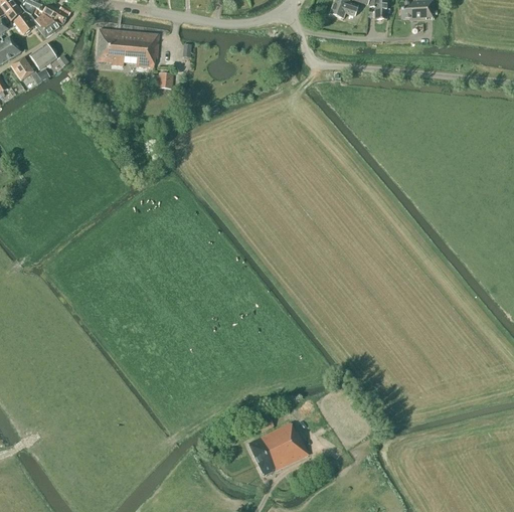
[(0,0),(0,5),(11,20),(22,11),(13,0),(0,0)]
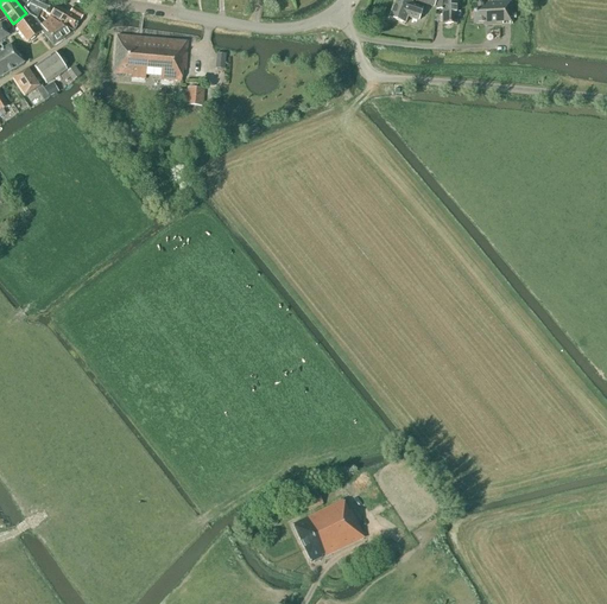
[(52,13),(57,4),(49,0),(25,0),(32,4),(31,6),(33,7),(31,13),(37,17),(39,13),(42,8),(52,13)]
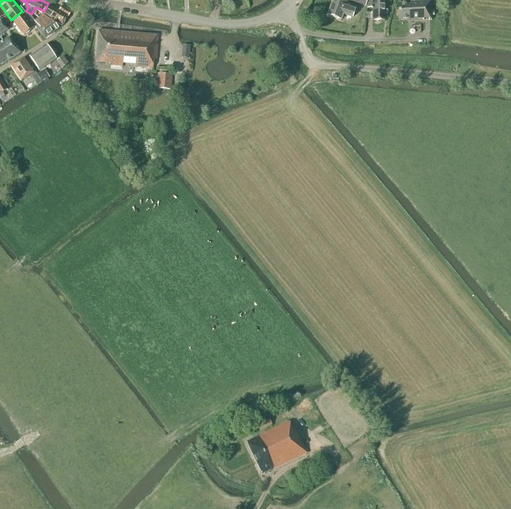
[(353,15),(357,4),(347,1),(347,0),(332,0),(328,13),(341,18),(343,12),(353,15)]
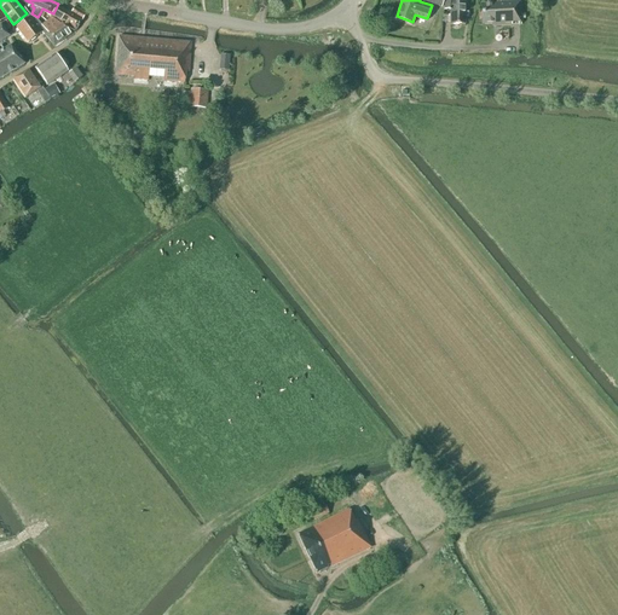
[(466,22),(467,4),(466,0),(446,0),(446,4),(451,4),(451,22),(466,22)]
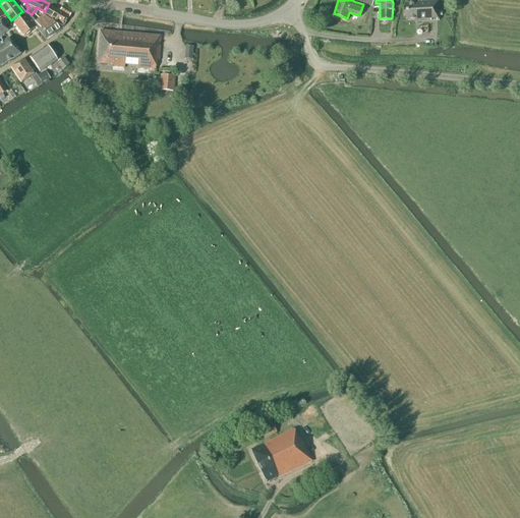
[(410,0),(411,4),(406,4),(406,18),(415,17),(415,19),(431,18),(431,16),(438,16),(438,18),(440,18),(439,0),(410,0)]
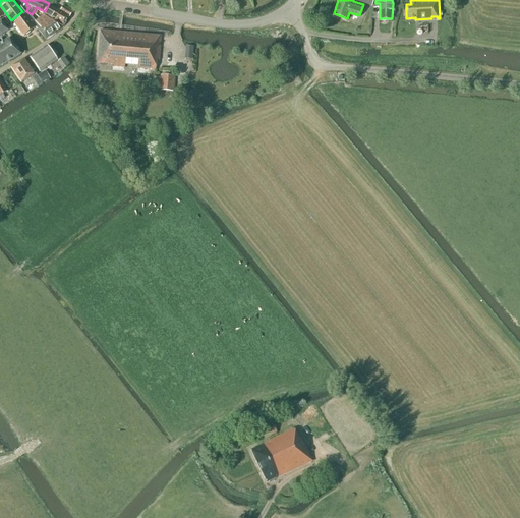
[(50,20),(56,30),(64,24),(73,10),(63,4),(60,9),(49,3),(45,11),(36,7),(34,11),(41,15),(45,19),(47,18),(48,18),(50,20)]
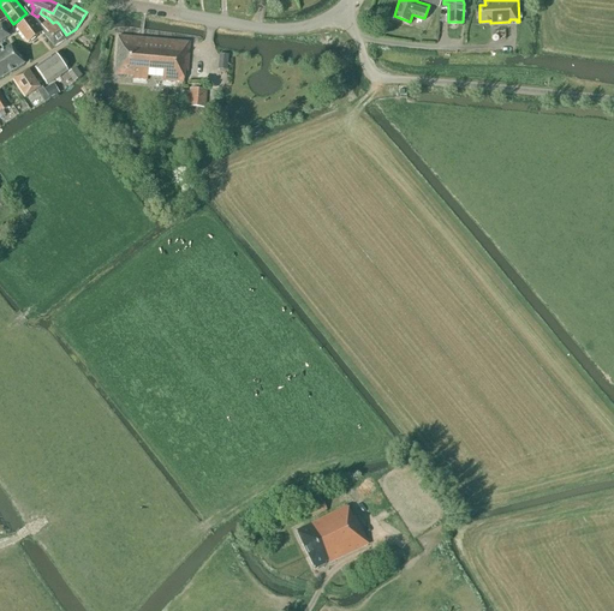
[(54,43),(66,35),(59,24),(57,22),(55,22),(53,23),(48,18),(40,13),(37,17),(31,13),(35,17),(34,18),(40,25),(43,29),(46,31),(54,43)]
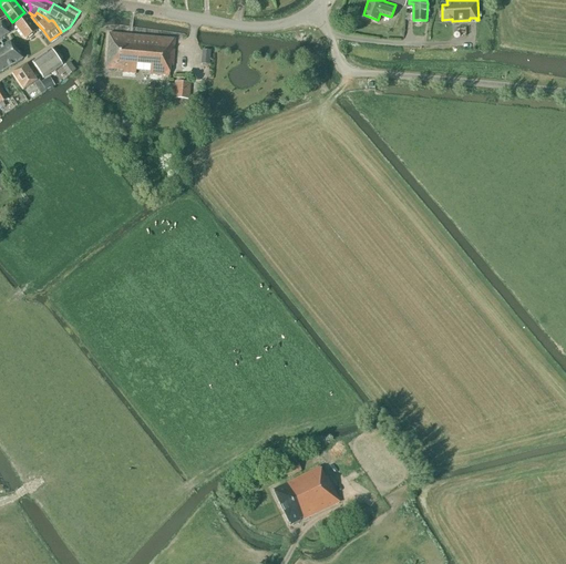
[(0,37),(3,34),(6,33),(9,31),(6,27),(10,23),(7,17),(0,20),(0,37)]
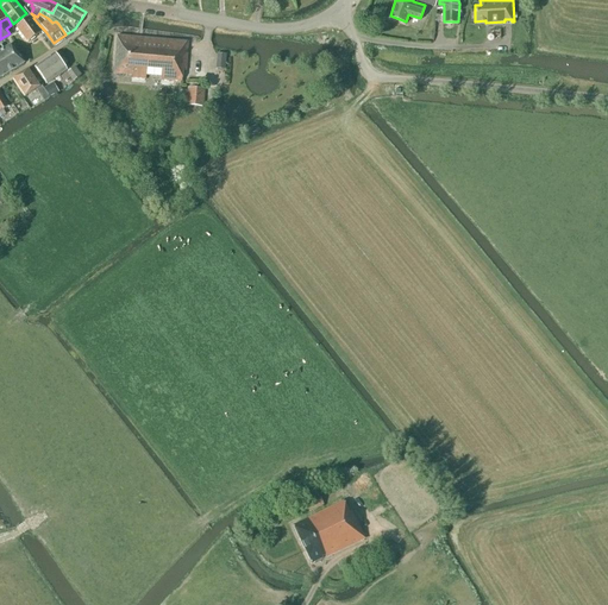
[(45,31),(35,19),(20,29),(29,39),(41,31),(43,33),(45,31)]
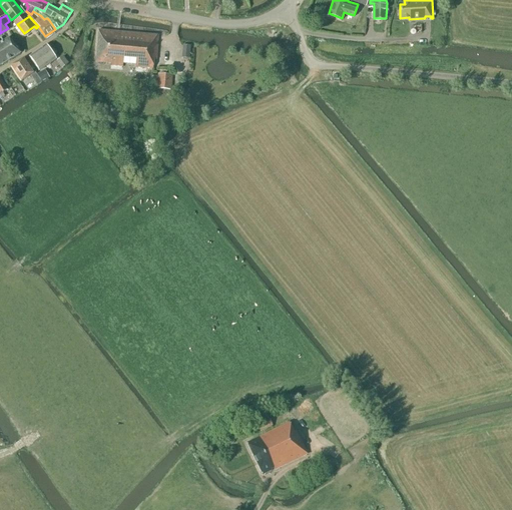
[(112,61),(112,63),(123,64),(124,57),(136,58),(136,65),(154,66),(155,57),(157,57),(159,33),(99,28),(96,62),(104,63),(107,61),(112,61)]
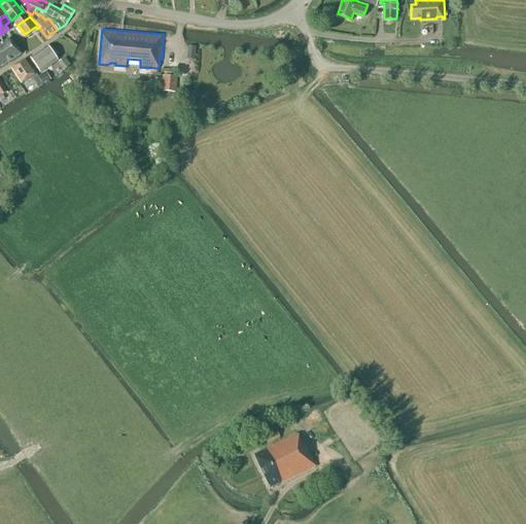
[(5,31),(3,32),(7,38),(0,42),(0,65),(22,53),(5,31)]
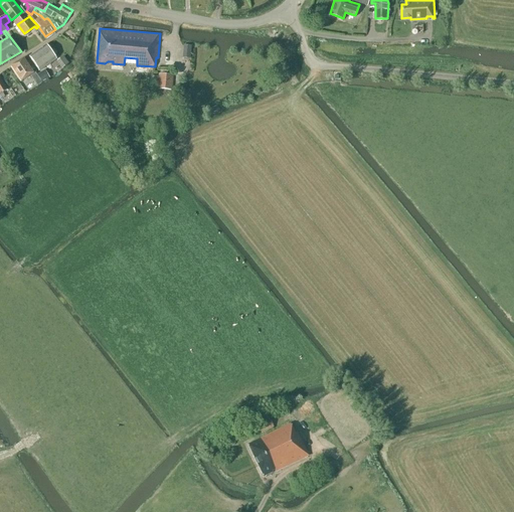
[(40,68),(57,56),(47,42),(30,54),(40,68)]
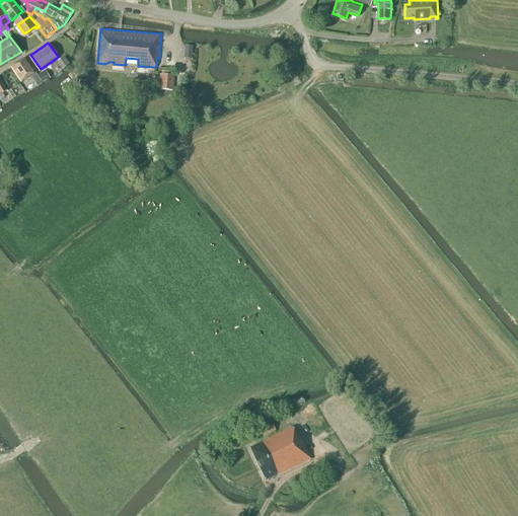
[(61,58),(65,65),(70,62),(65,55),(61,58)]
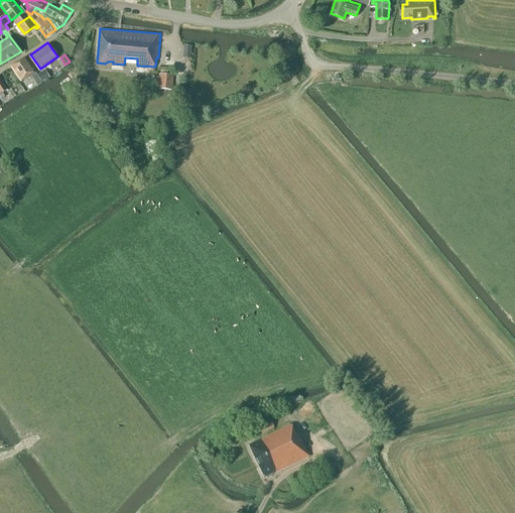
[(21,81),(31,74),(34,72),(24,56),(11,65),(21,81)]
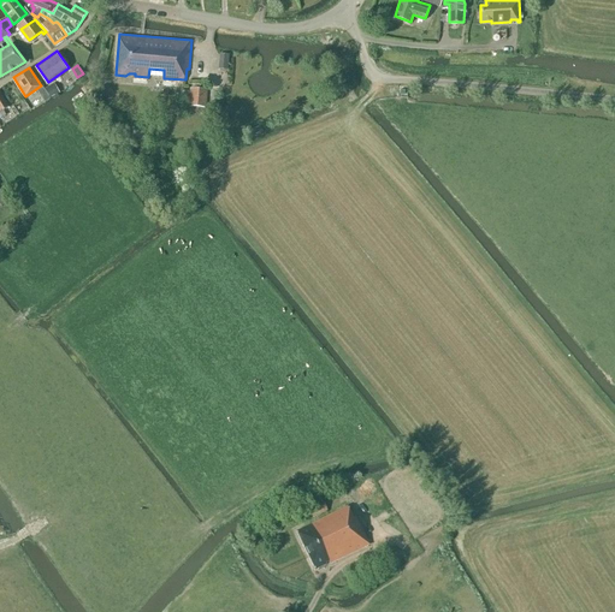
[(60,90),(55,81),(45,87),(51,96),(60,90)]
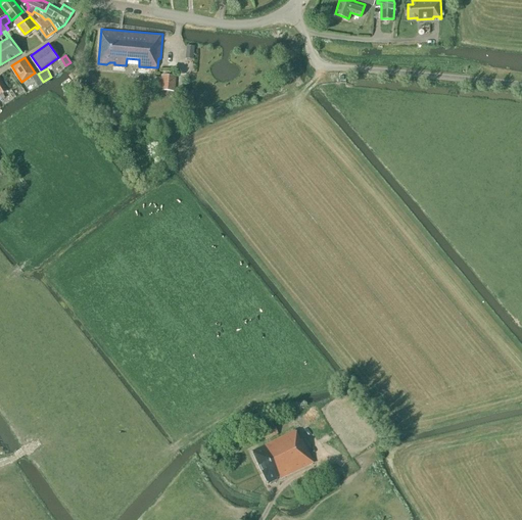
[(175,89),(176,74),(162,73),(161,88),(175,89)]
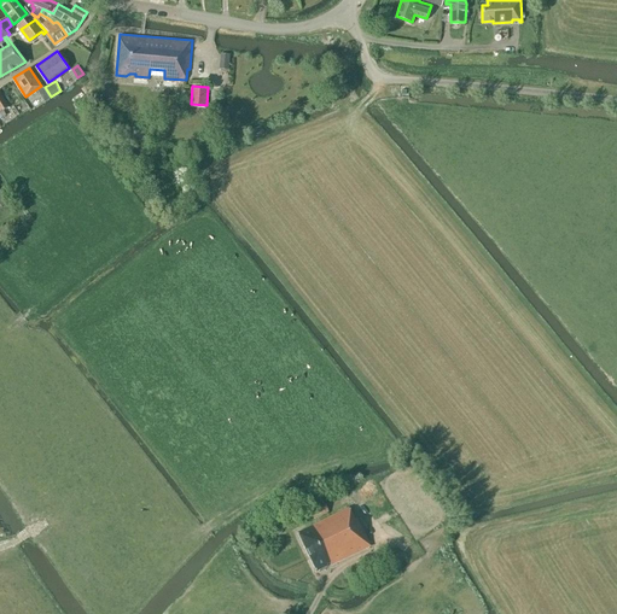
[(310,507),(315,516),(329,509),(324,501),(310,507)]
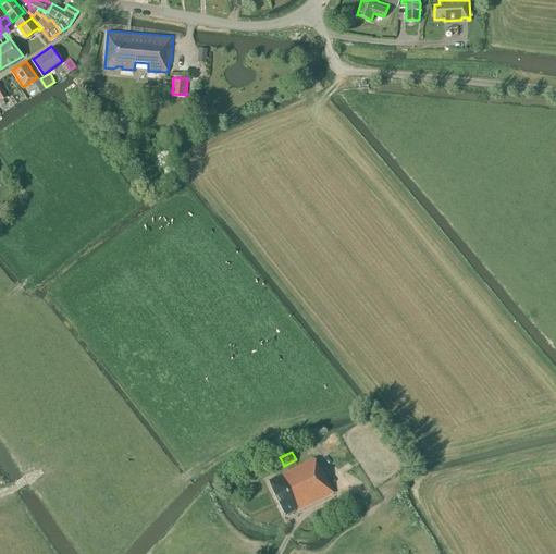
[(320,466),(314,456),(268,479),(285,514),(295,508),(295,507),(297,506),(298,508),(334,491),(321,465),(320,466)]
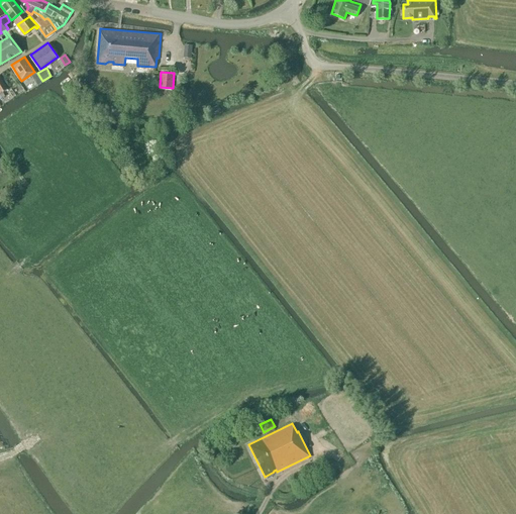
All buildings are outlined.
